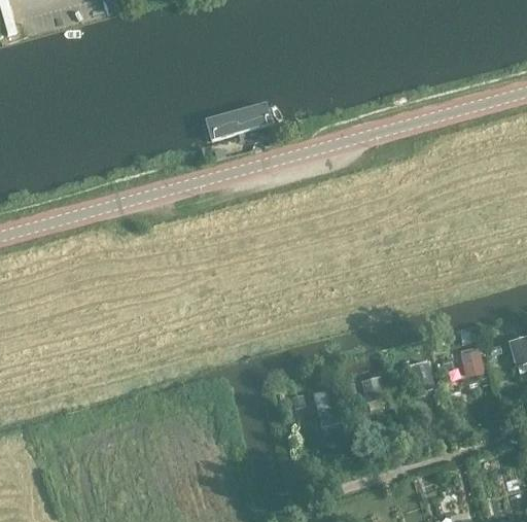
[(198,113),(207,143),(309,114),(299,83),(198,113)]
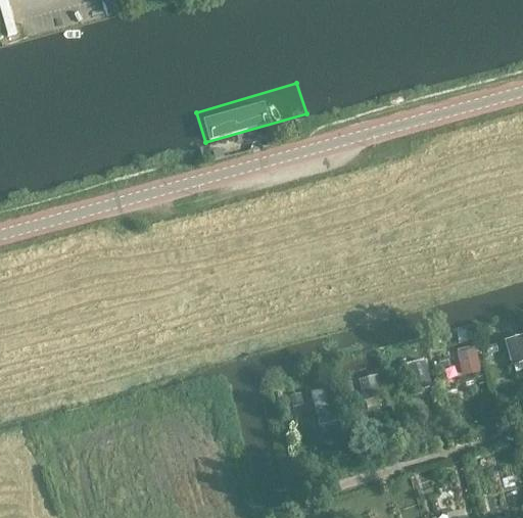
[(511,363),(513,363),(515,370),(522,367),(522,332),(504,338),(511,363)]
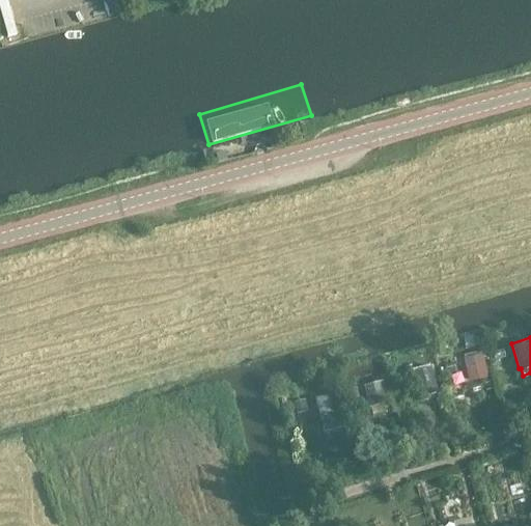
[(485,365),(482,351),(463,356),(466,370),(485,365)]
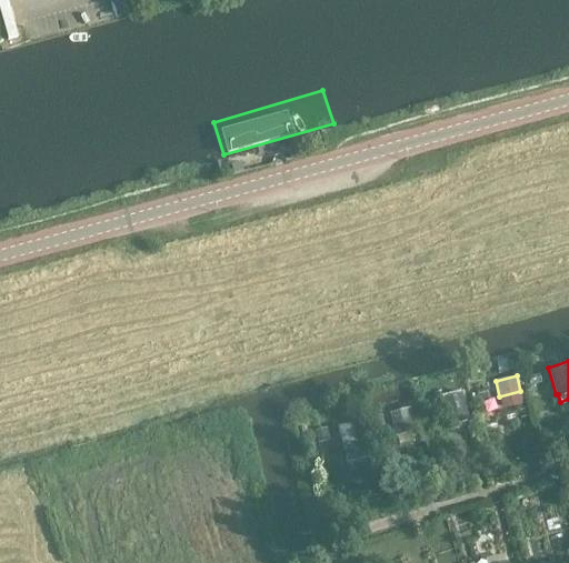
[(449,423),(469,418),(462,391),(441,395),(449,423)]
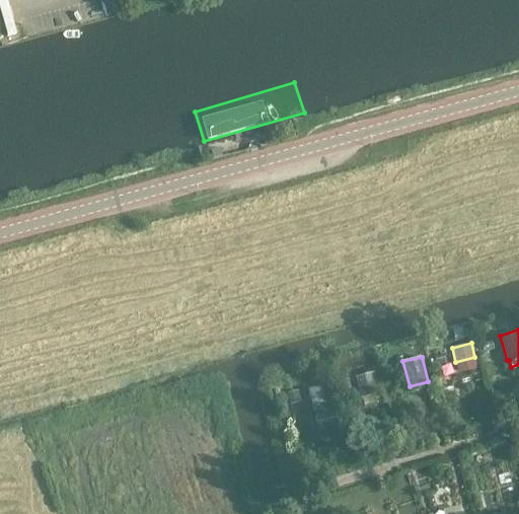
[(373,370),(355,375),(360,396),(379,391),(373,370)]
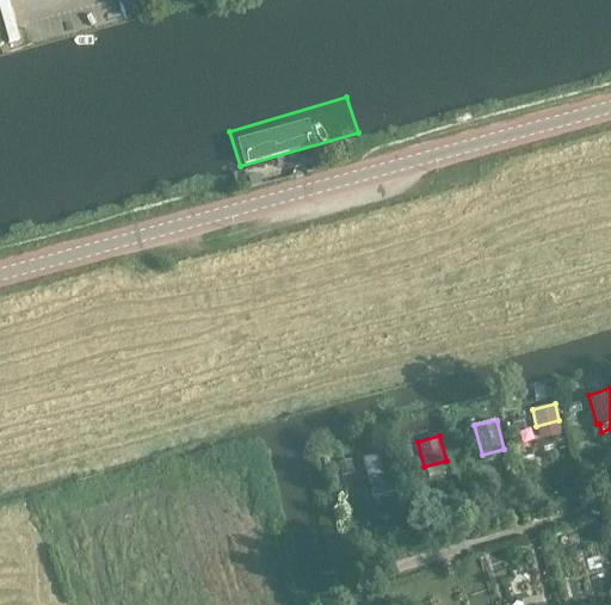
[(394,491),(390,480),(392,480),(383,450),(362,456),(369,486),(370,485),(372,497),(394,491)]
